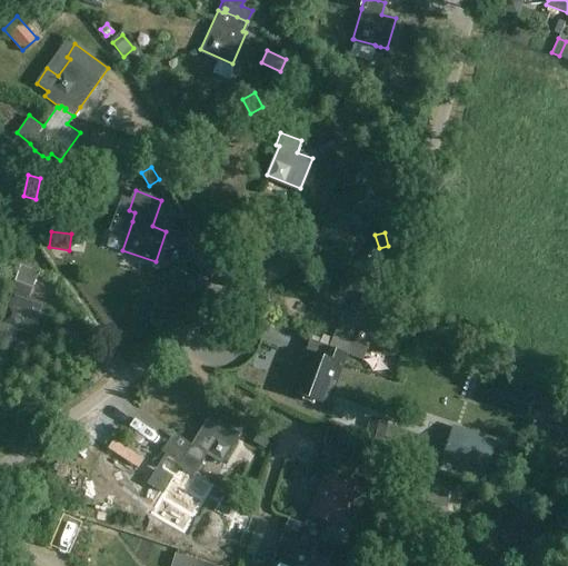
[(33,334),(43,304),(28,298),(37,272),(19,266),(0,323),(33,334)]
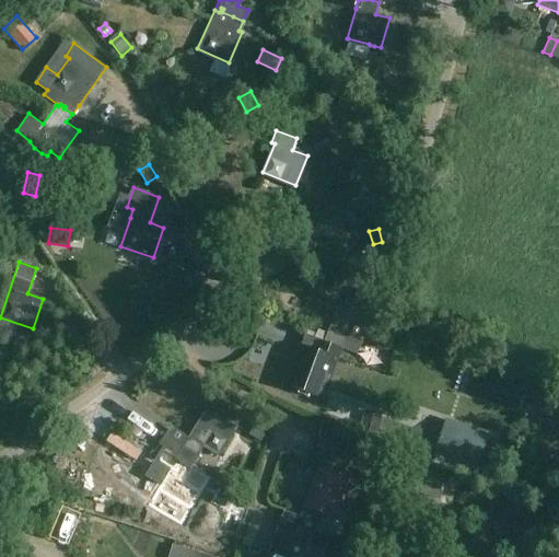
[(326,327),(323,338),(330,341),(332,338),(337,341),(336,346),(339,347),(340,347),(356,352),(376,294),(358,288),(352,303),(339,299),(328,328),(326,327)]
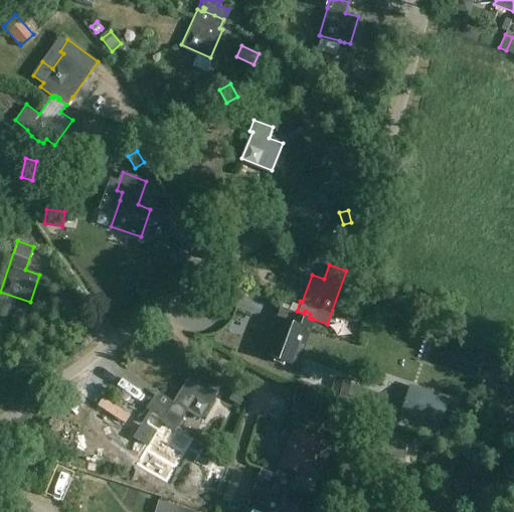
[(269,334),(262,354),(272,357),(294,365),(307,329),(309,327),(312,319),(309,318),(310,314),(305,311),(304,314),(297,311),(296,313),(280,306),(276,316),(274,315),(267,334),(269,334)]
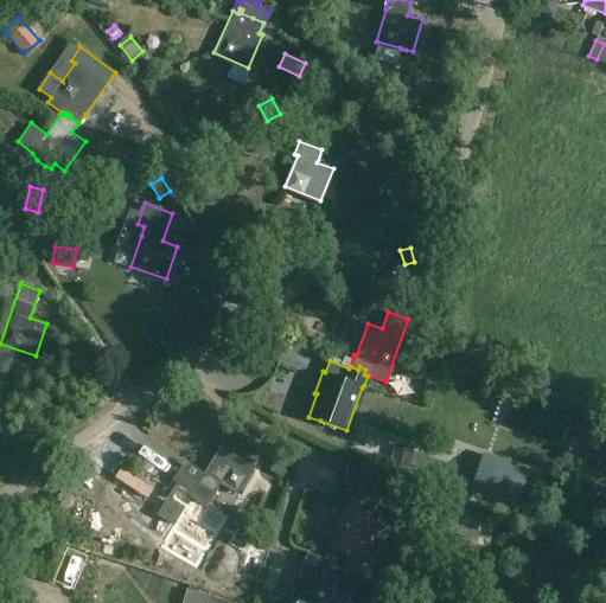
[(358,449),(368,421),(352,416),(343,444),(358,449)]
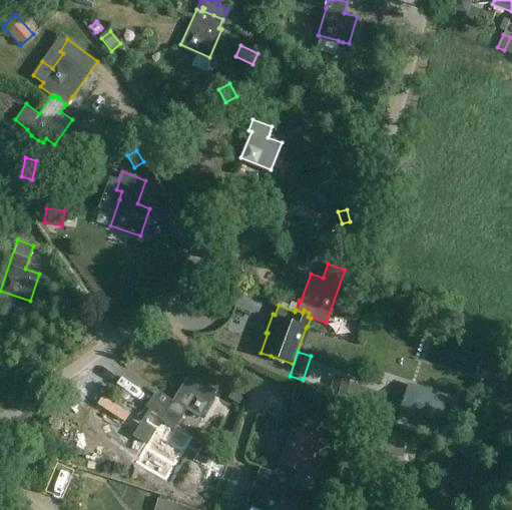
[(176,416),(178,418),(184,409),(197,417),(212,391),(185,375),(171,398),(165,408),(170,411),(172,409),(178,413),(176,416)]
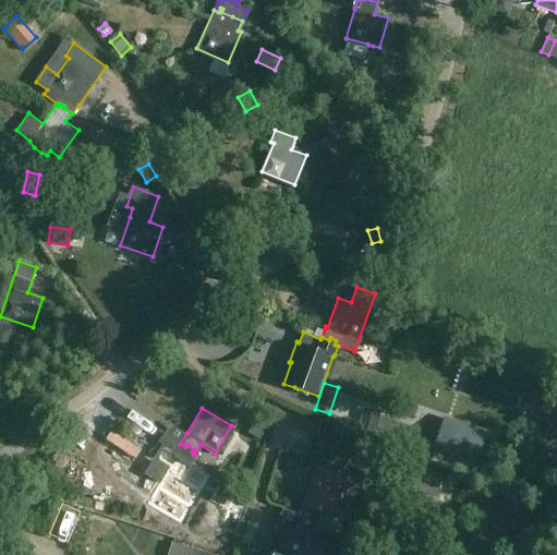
[(443,417),(432,448),(434,449),(474,465),(486,433),(443,417)]
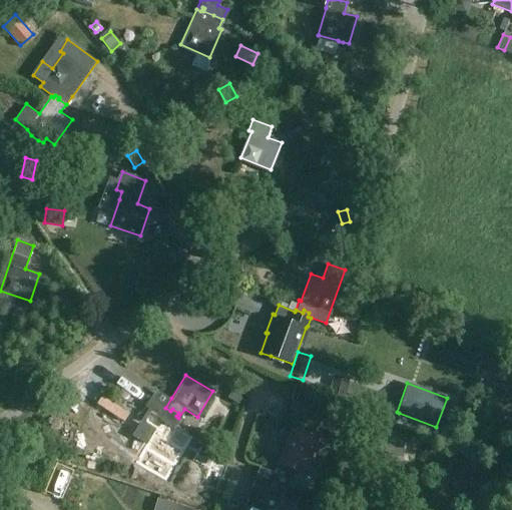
[(233,388),(227,399),(236,404),(243,393),(233,388)]
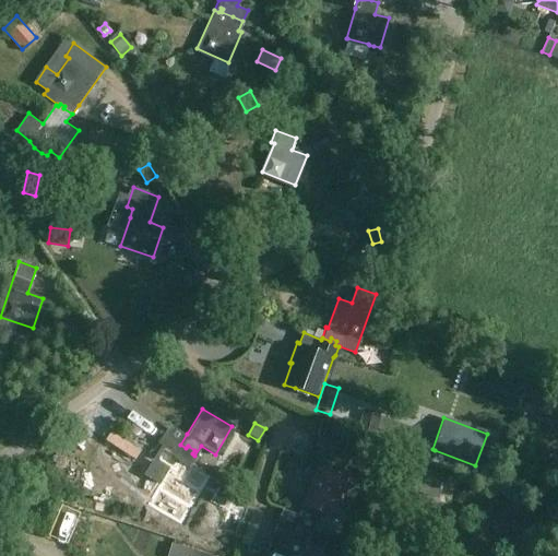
[(335,452),(339,440),(320,435),(317,447),(335,452)]
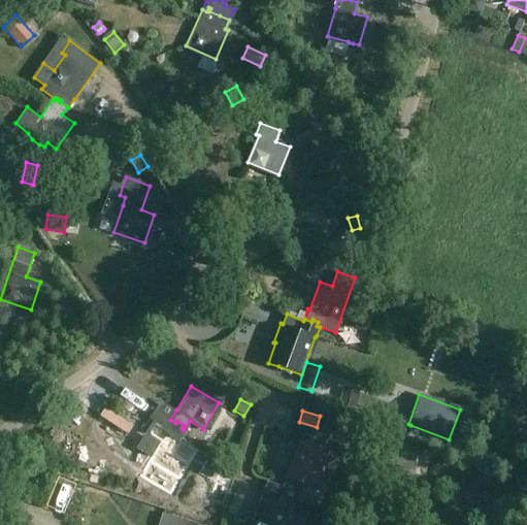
[(175,444),(184,430),(182,428),(184,425),(177,421),(175,423),(170,420),(164,429),(152,422),(136,448),(163,464),(175,444)]
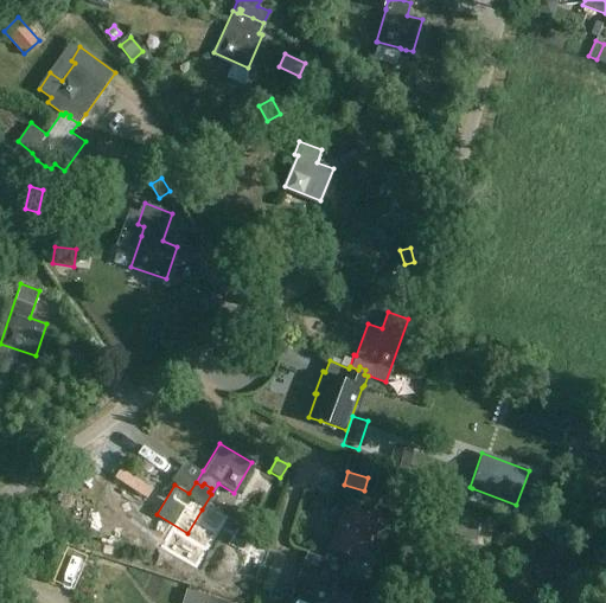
[(472,488),(469,498),(515,515),(518,505),(516,505),(472,488)]
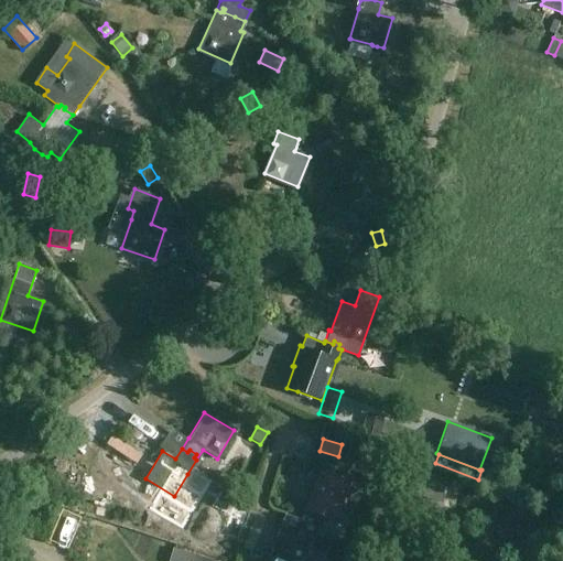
[(314,527),(317,528),(322,517),(339,525),(355,483),(320,470),(302,519),(296,517),(309,522),(310,519),(315,521),(314,527)]
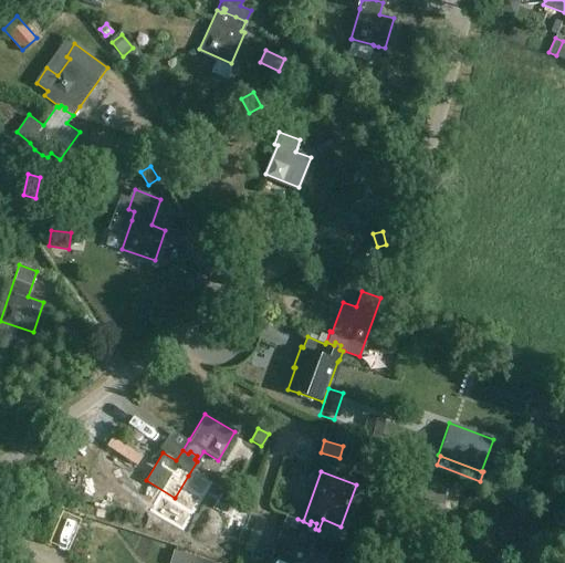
[(453,481),(426,471),(417,497),(445,507),(453,481)]
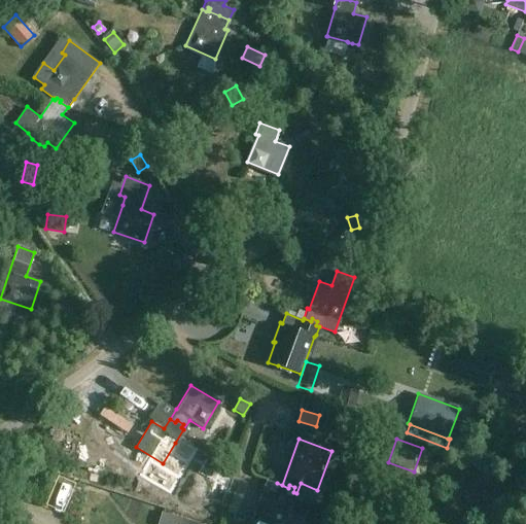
[(175,443),(163,463),(169,466),(181,447),(175,443)]
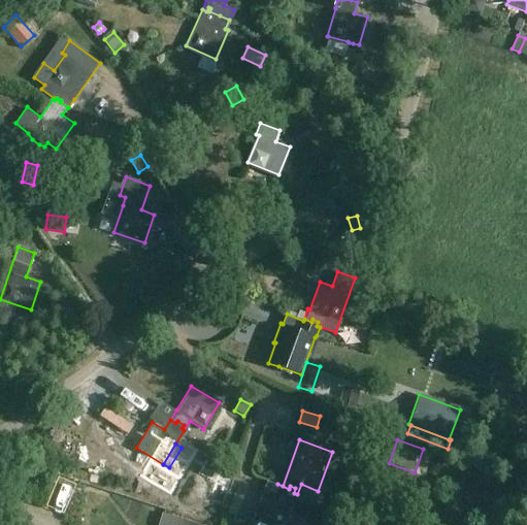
[(212,478),(218,466),(206,461),(201,471),(212,478)]
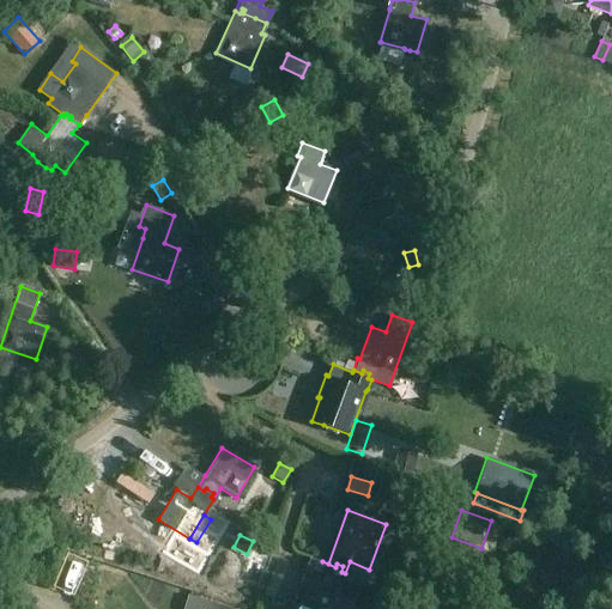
[(37,552),(41,543),(31,540),(29,548),(37,552)]
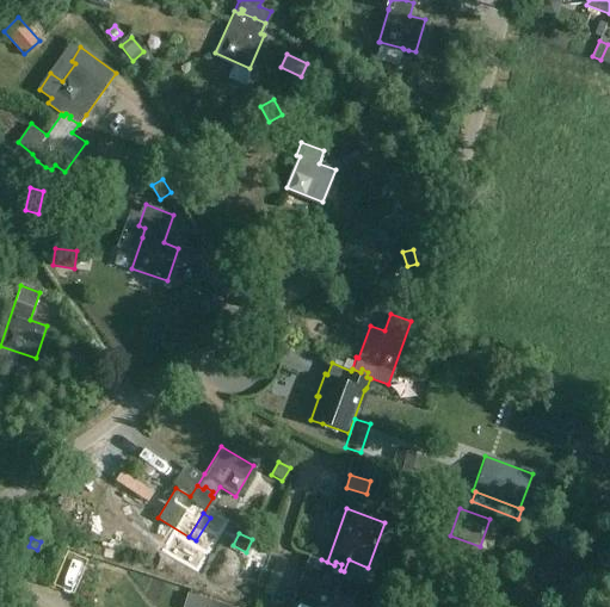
[(334,565),(321,559),(308,555),(305,567),(293,600),(312,606),(328,606),(339,580),(342,580),(344,571),(340,570),(342,564),(336,562),(334,565)]
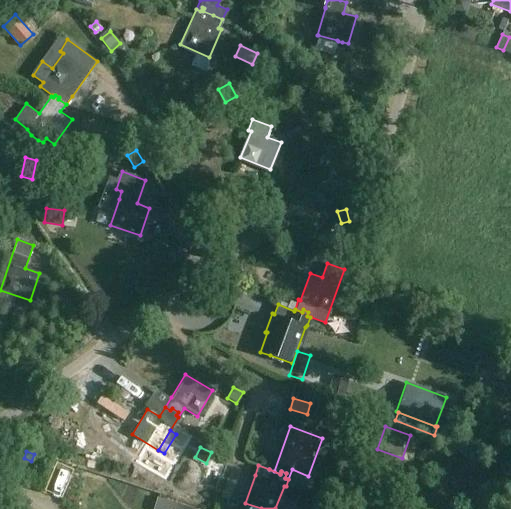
[(302,508),(316,508),(319,501),(302,495),(297,507),(302,508)]
